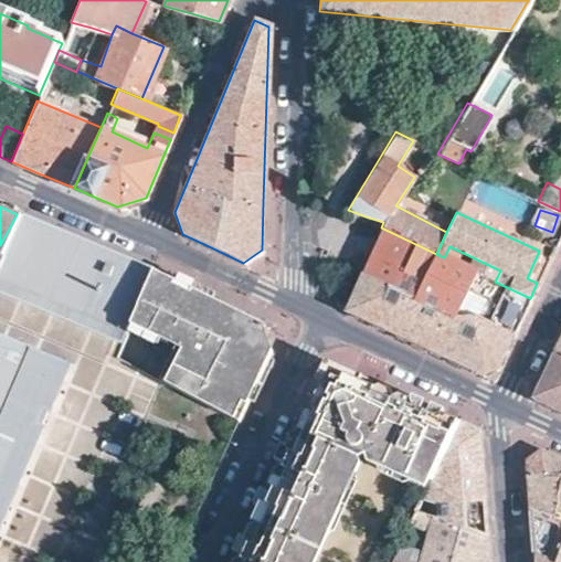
[(129,319),(150,269),(61,232),(17,214),(0,254),(0,279),(76,311),(75,314),(123,333),(129,319)]
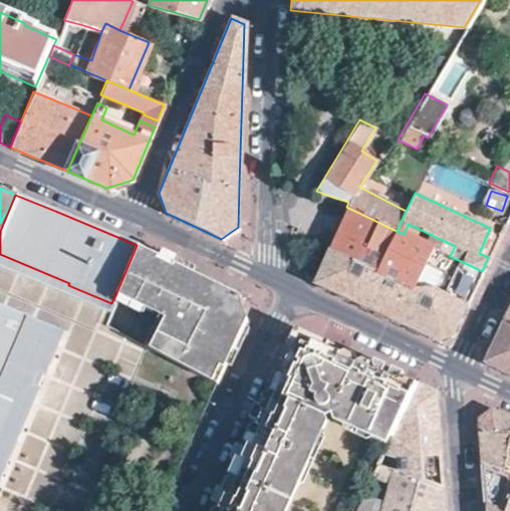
[(336,229),(328,246),(466,303),(476,283),(482,271),(450,256),(404,234),(397,231),(346,207),(336,229)]
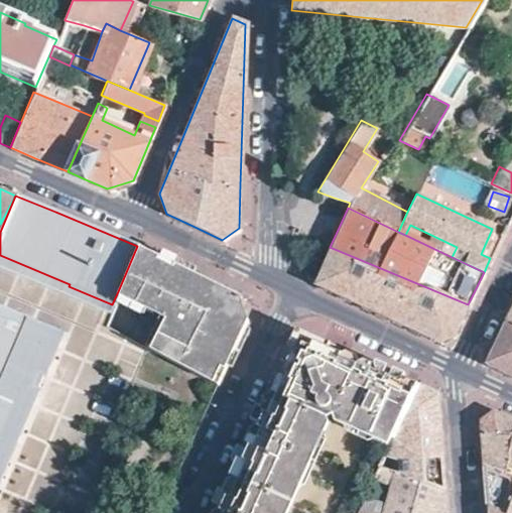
[(238,295),(210,281),(137,246),(118,291),(157,312),(166,317),(153,350),(216,382),(240,329),(245,318),(238,295)]
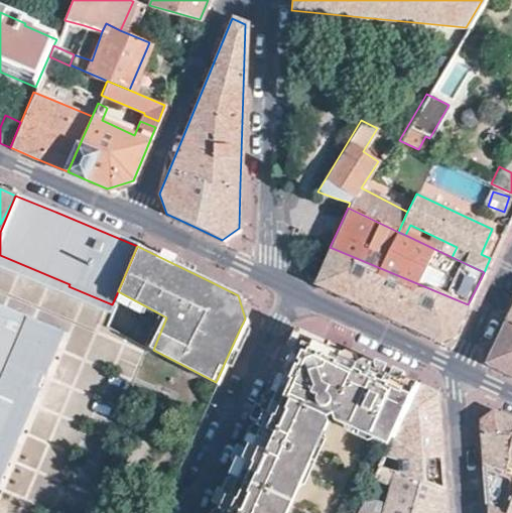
[(330,247),(313,283),(377,312),(437,341),(453,336),(462,317),(468,304),(330,247)]
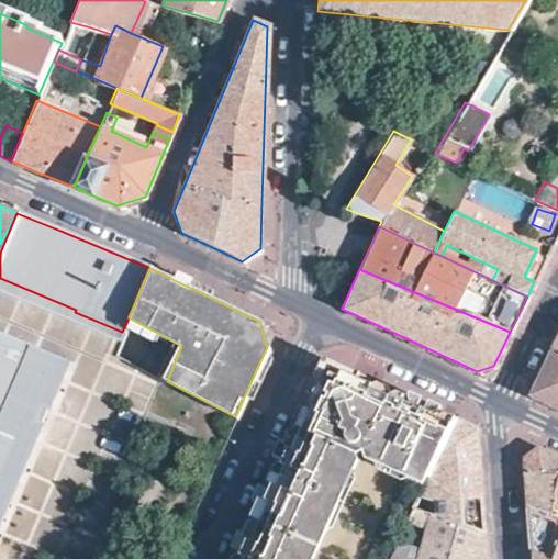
[(0,513),(40,421),(35,418),(41,404),(46,406),(66,358),(0,330),(0,513)]
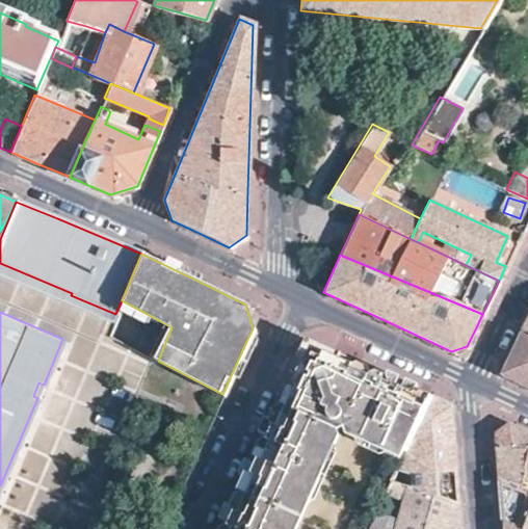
[(527,314),(527,317),(519,333),(527,336),(527,314)]
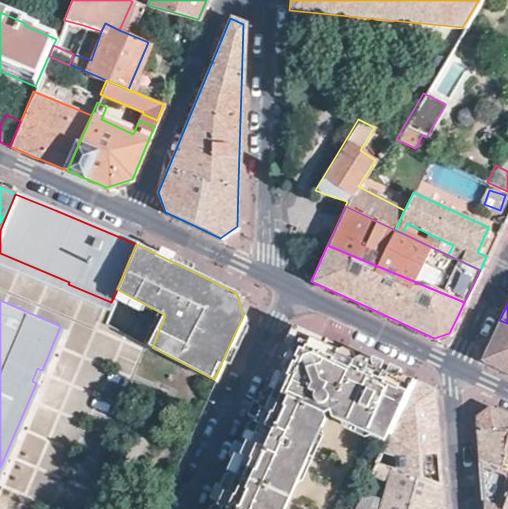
[(156,310),(142,341),(152,347),(165,315),(156,310)]
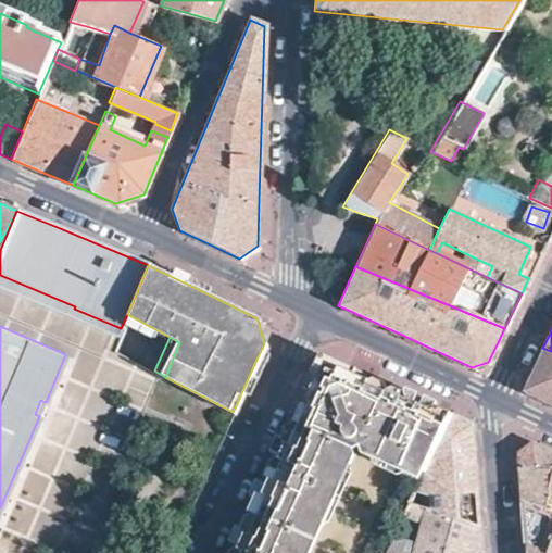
[(534,367),(522,390),(547,402),(551,403),(551,351),(542,348),(534,367)]
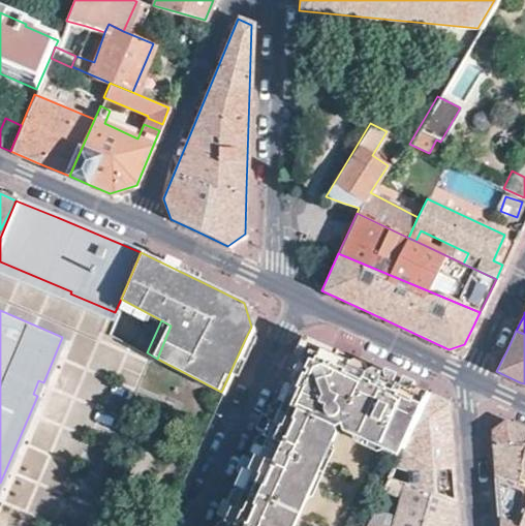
[(292,525),(338,431),(396,460),(425,401),(334,357),(337,349),(322,342),(318,350),(305,344),(300,356),(294,352),(286,367),(292,370),(220,525),(292,525)]
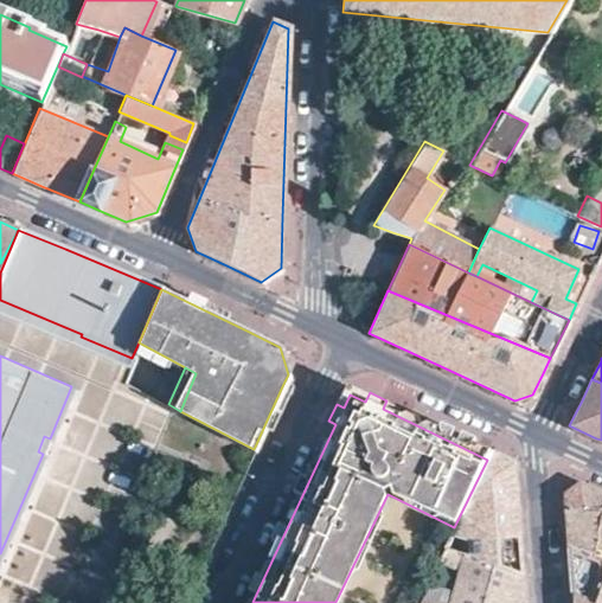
[(487,460),(491,451),(417,416),(386,401),(383,409),(487,460)]
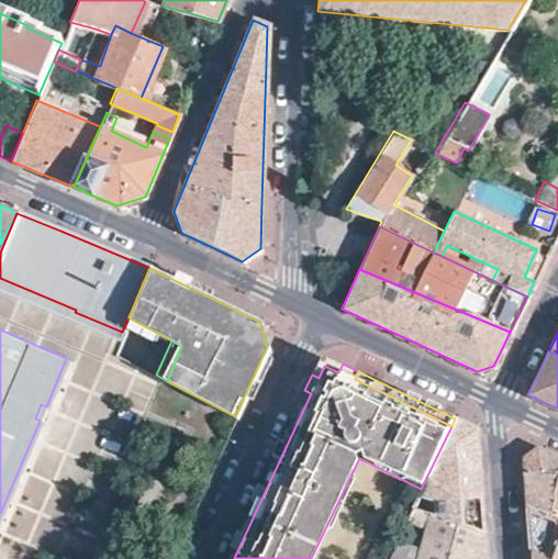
[(234,558),(311,393),(304,390),(288,426),(256,495),(225,558),(234,558)]
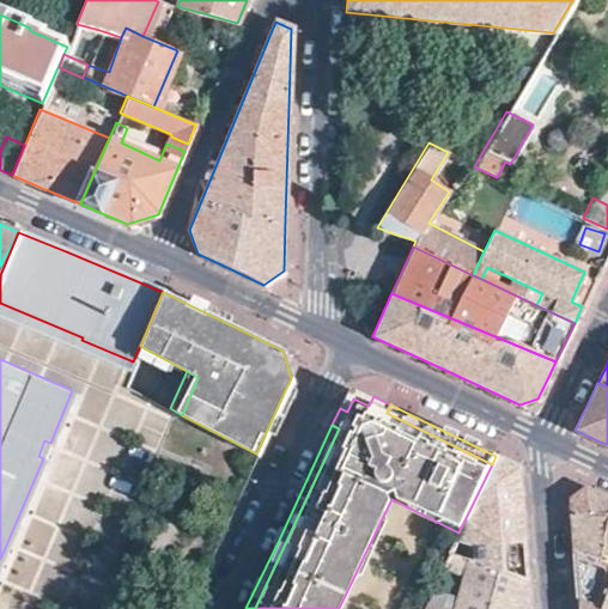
[(496,456),(492,464),(449,553),(497,568),(527,577),(522,529),(516,466),(496,456)]
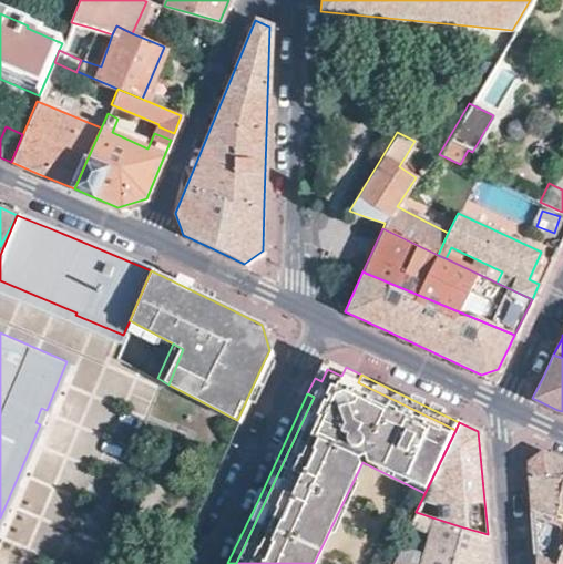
[(553,520),(556,505),(562,482),(562,459),(553,454),(541,449),(528,459),(530,484),(532,510),(553,520)]
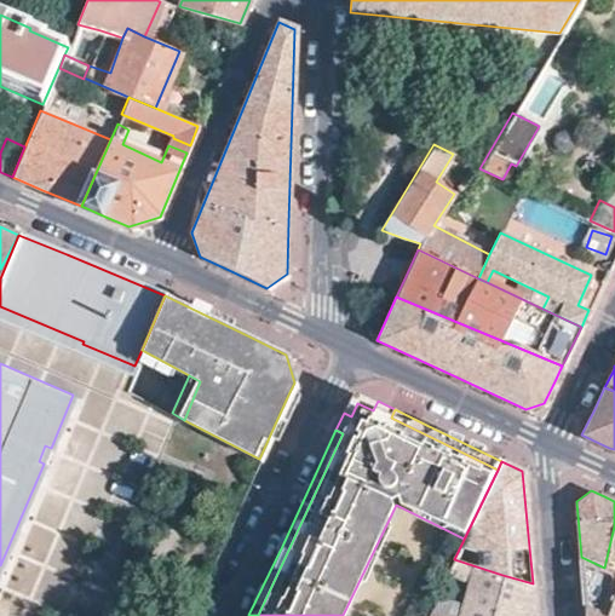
[(614,556),(608,552),(604,568),(614,573),(614,556)]
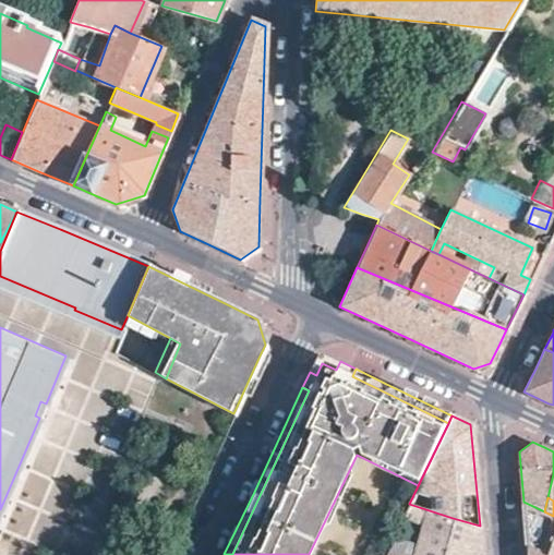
[(553,554),(553,516),(544,511),(524,502),(526,522),(528,545),(549,554),(553,554)]
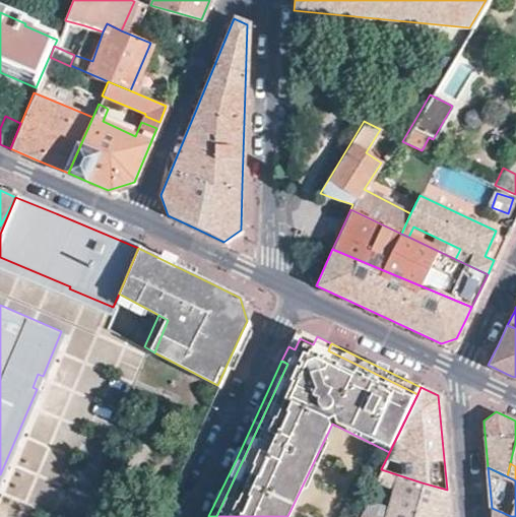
[(422,482),(381,469),(376,479),(392,487),(387,506),(366,501),(358,516),(448,516),(449,512),(447,490),(422,482)]
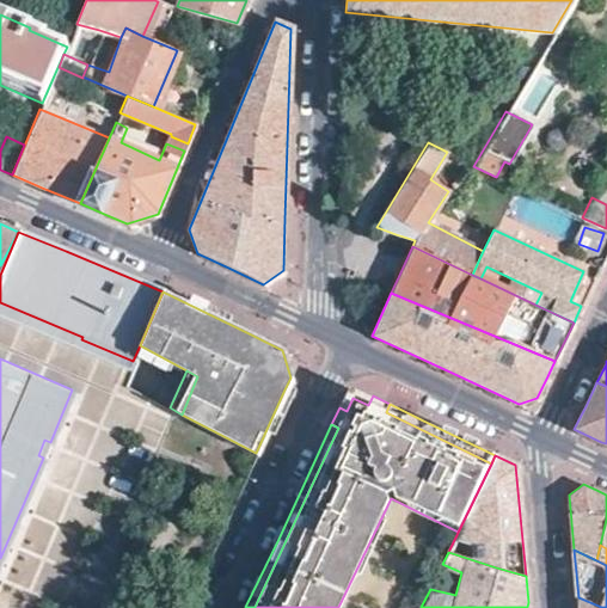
[(578,607),(601,607),(578,597),(578,607)]
